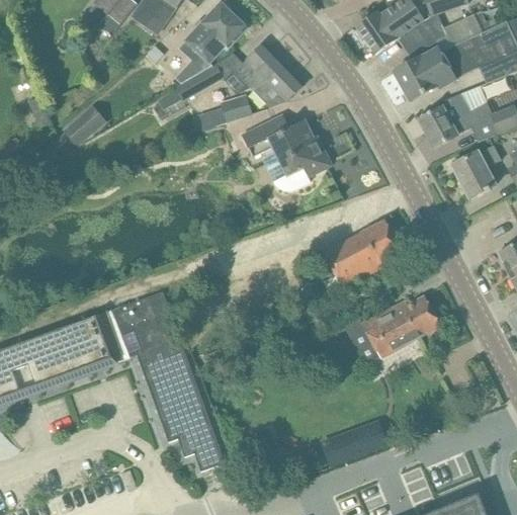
[(87,14),(83,18),(95,28),(99,23),(116,0),(95,0),(93,2),(94,3),(86,13),(87,14)]
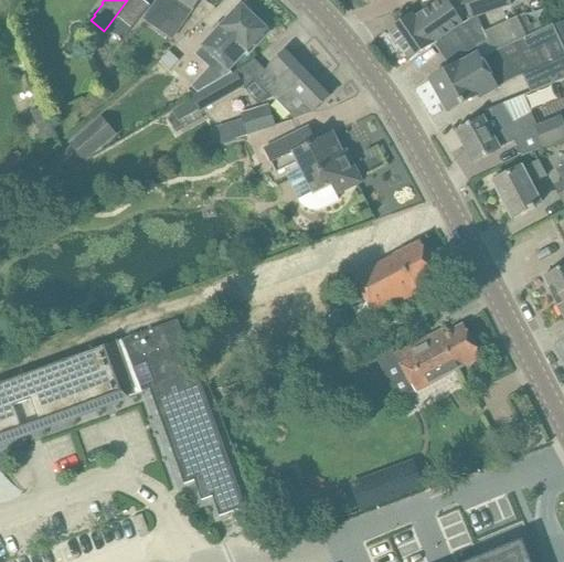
[(127,0),(108,25),(119,35),(147,2),(145,0),(127,0)]
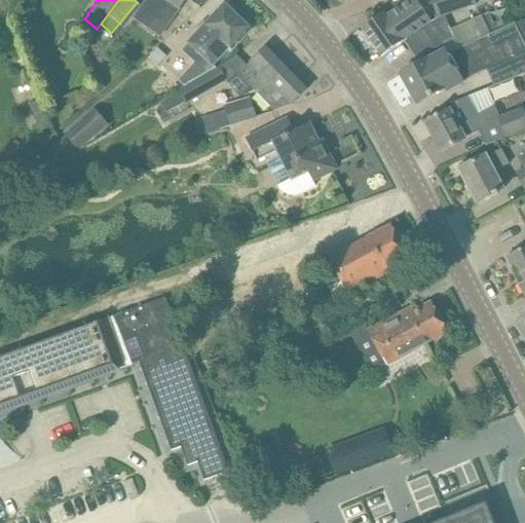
[(143,0),(141,3),(154,11),(169,22),(180,6),(184,0),(143,0)]
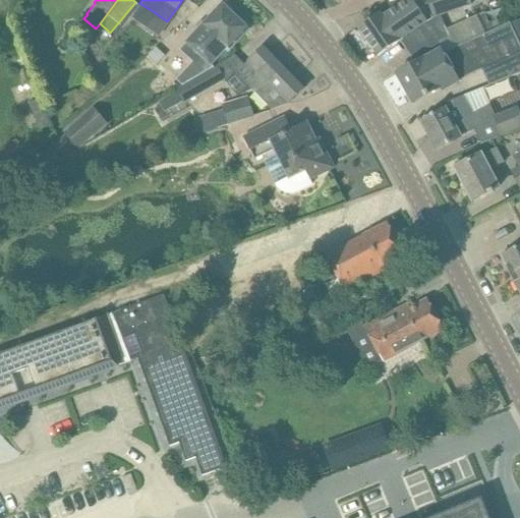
[(380,9),(357,24),(378,54),(399,39),(417,25),(426,19),(414,0),(404,0),(383,14),(382,13),(380,9)]
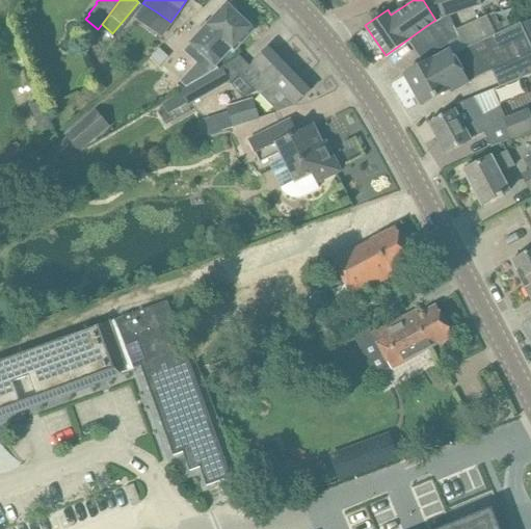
[(435,0),(443,17),(480,3),(478,0),(435,0)]
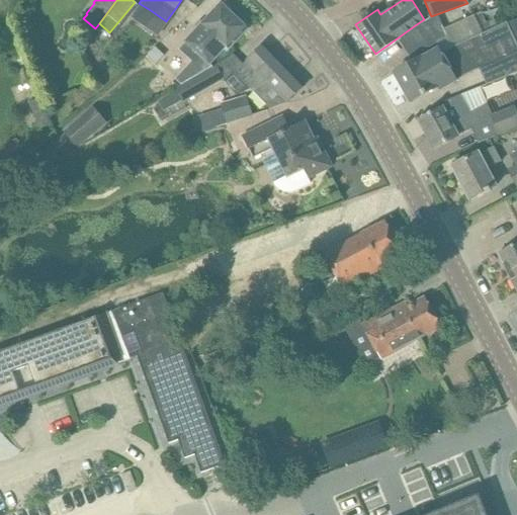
[(222,2),(182,39),(184,41),(183,46),(184,48),(193,55),(196,56),(198,54),(208,65),(224,49),(227,51),(229,48),(228,46),(247,25),(222,2)]
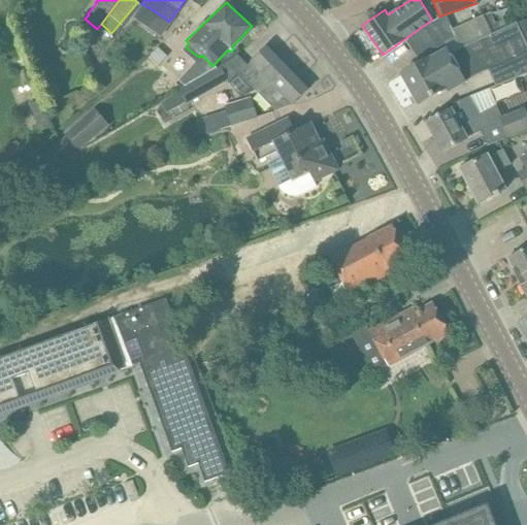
[(447,47),(401,73),(417,103),(446,87),(448,91),(461,83),(461,80),(488,69),(494,84),(495,85),(526,72),(526,43),(525,38),(517,21),(506,25),(503,27),(489,33),(453,50),(450,52),(447,47)]
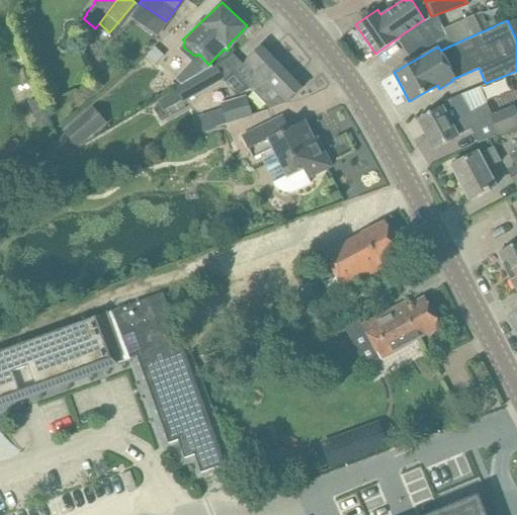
[(248,57),(234,71),(254,91),(283,63),(263,43),(248,57)]
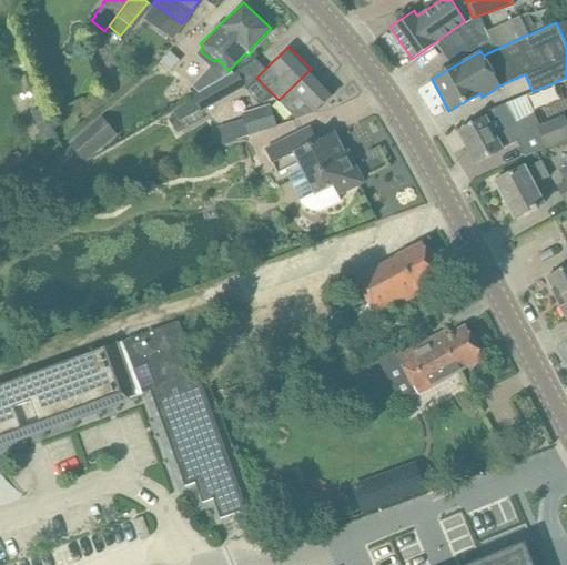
[(169,49),(160,59),(170,68),(179,59),(169,49)]
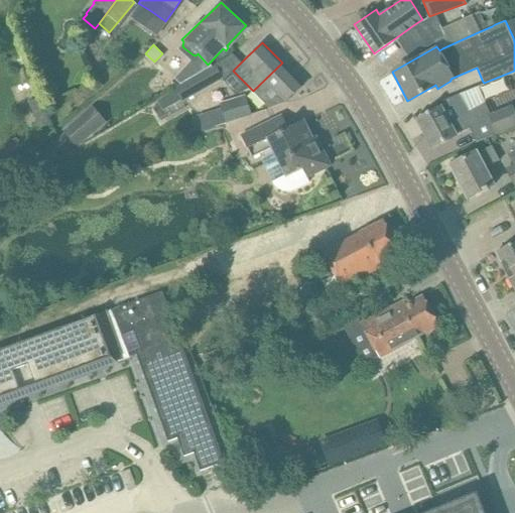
[(282,62),(253,91),(268,107),(284,101),(287,98),(302,84),(282,62)]
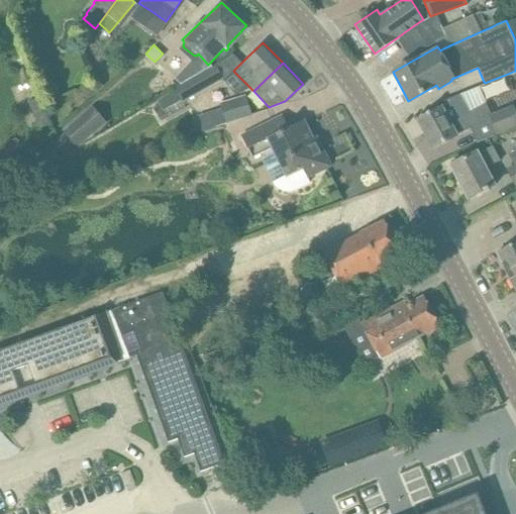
[(214,64),(175,87),(183,100),(222,77),(214,64)]
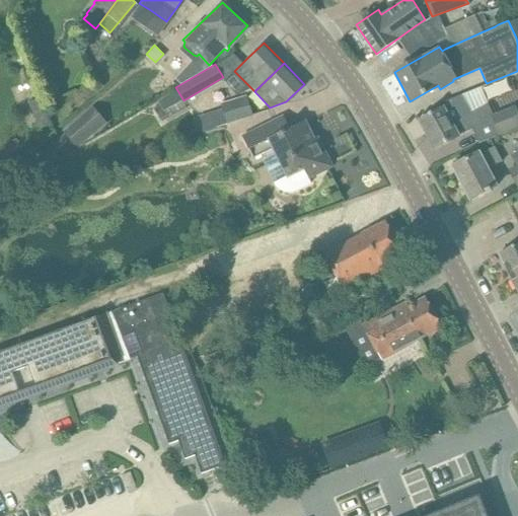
[(441,106),(419,120),(435,148),(452,138),(472,127),(479,141),(517,125),(517,103),(516,104),(515,103),(493,113),(481,85),(439,102),(441,106)]
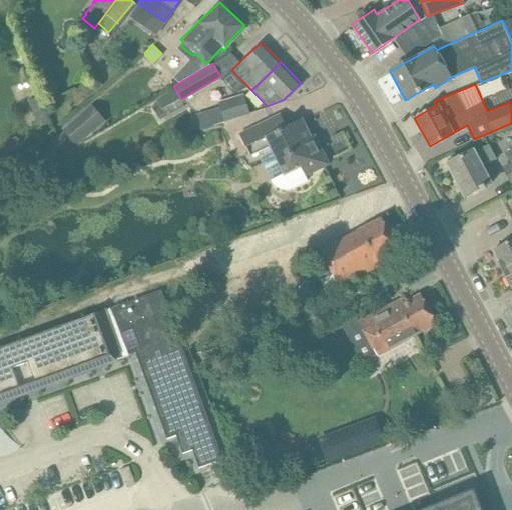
[(243,92),(217,100),(218,105),(219,106),(223,120),(223,121),(249,113),(243,92)]
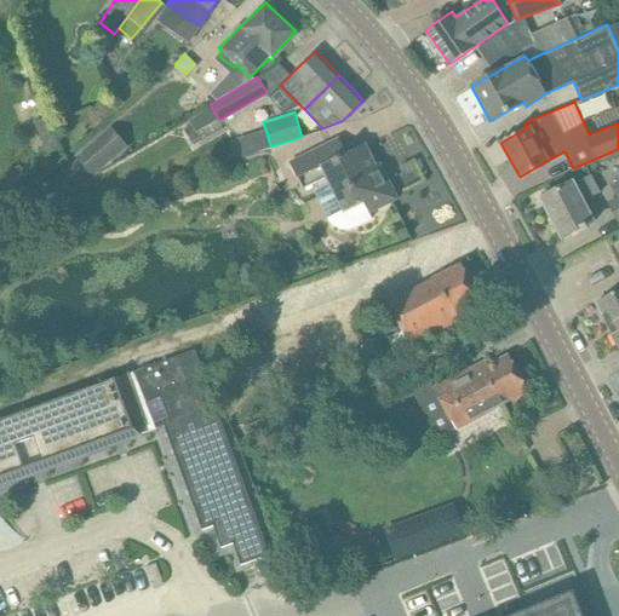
[(76,157),(62,171),(74,184),(89,172),(91,174),(127,144),(110,125),(74,155),(76,157)]
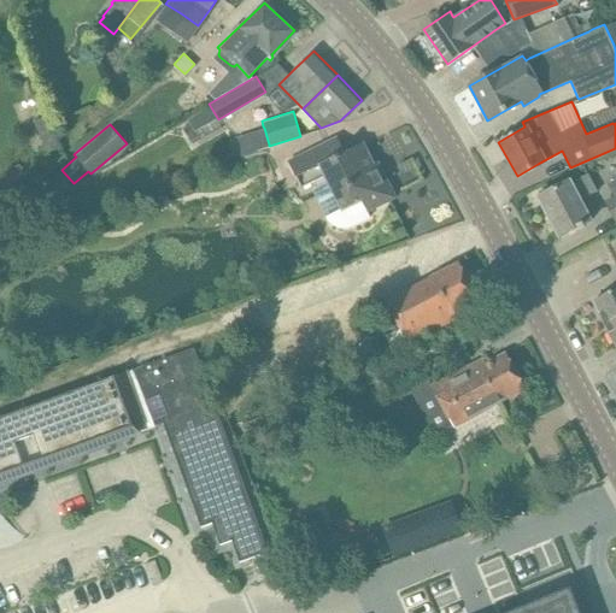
[(315,147),(287,160),(300,186),(323,175),(326,181),(311,188),(324,216),(329,220),(333,224),(338,227),(342,227),(346,227),(351,225),(369,216),(367,210),(373,207),(394,196),(376,160),(373,163),(362,142),(344,151),(336,136),(315,147)]
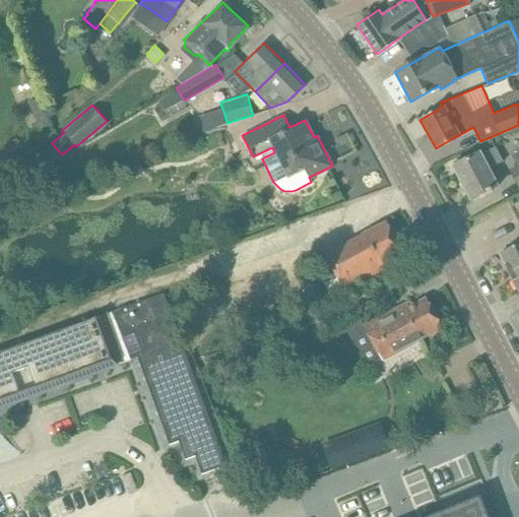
[(470,156),(453,166),(470,199),(485,190),(487,192),(492,189),(491,188),(497,185),(487,167),(502,158),(495,144),(479,152),(479,151),(470,156)]
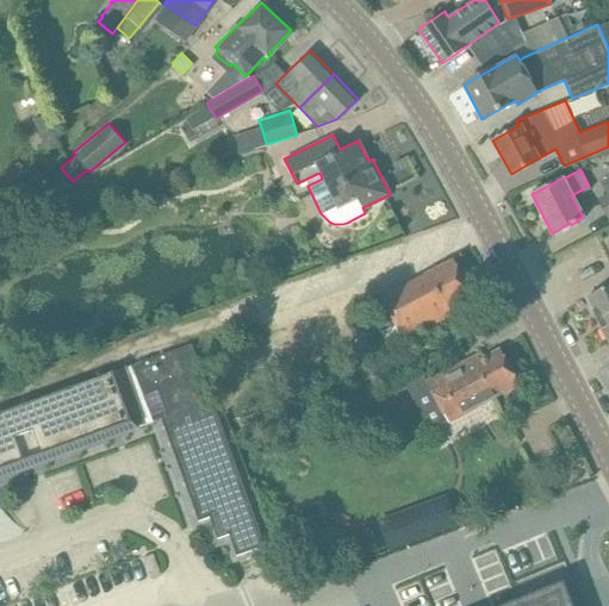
[(607,193),(597,199),(608,218),(608,217),(608,174),(600,180),(607,193)]
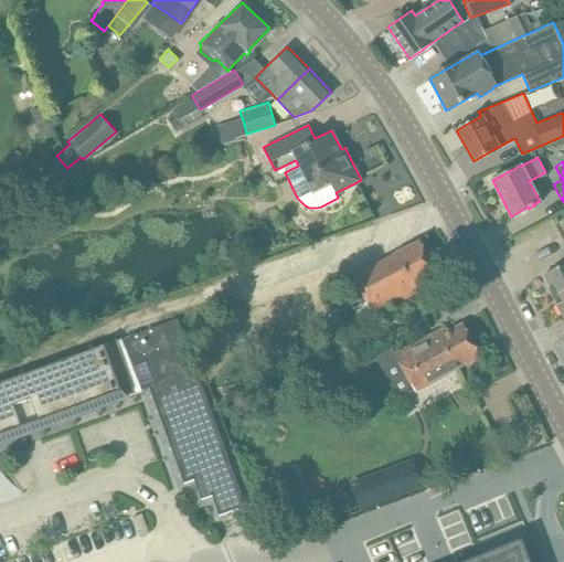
[(400,250),(352,275),(372,314),(383,308),(385,311),(391,308),(390,305),(417,289),(416,286),(437,274),(419,240),(400,250)]
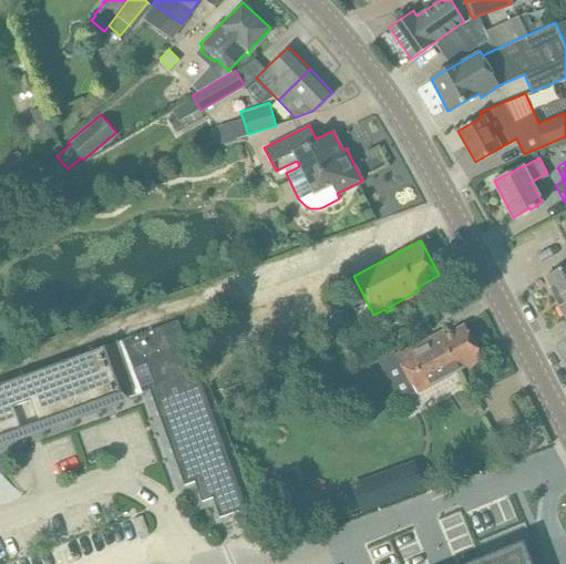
[(565,264),(564,265),(544,276),(555,297),(565,290),(565,264)]
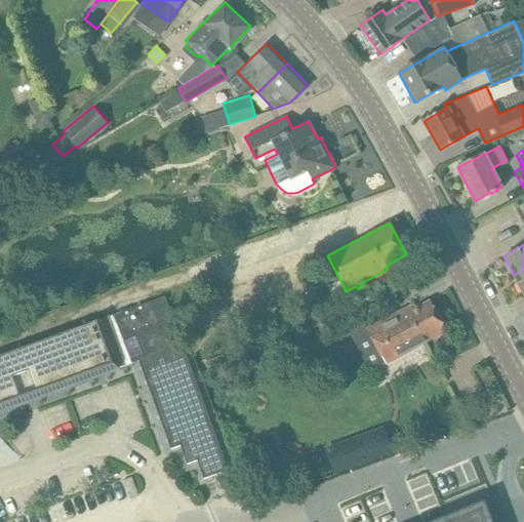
[(523,269),(514,275),(523,293),(523,292),(523,269)]
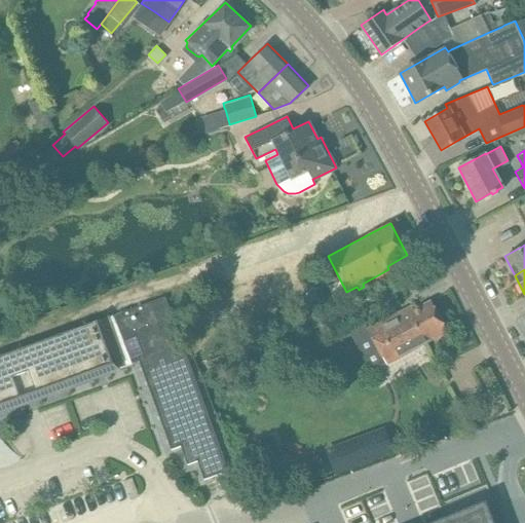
[(164,296),(0,355),(0,413),(133,365),(124,341),(135,337),(139,348),(134,351),(171,448),(180,445),(187,463),(196,460),(203,478),(227,469),(164,296)]
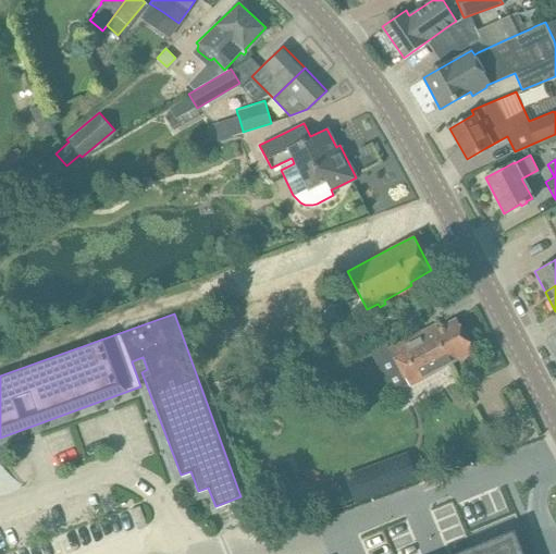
[(416,333),(388,347),(398,365),(408,383),(441,367),(472,349),(456,318),(437,328),(435,322),(421,330),(416,333)]
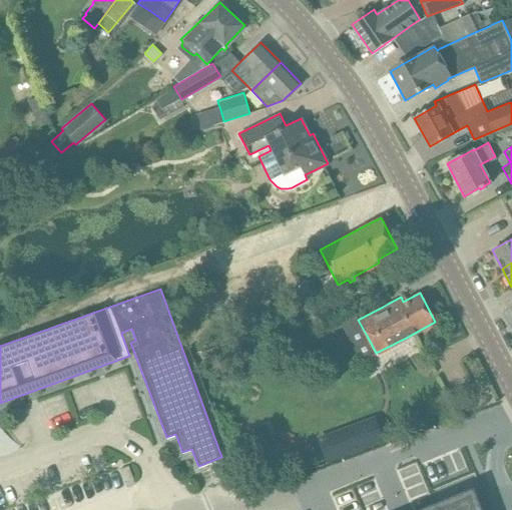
[(375,416),(318,439),(326,463),(385,441),(375,416)]
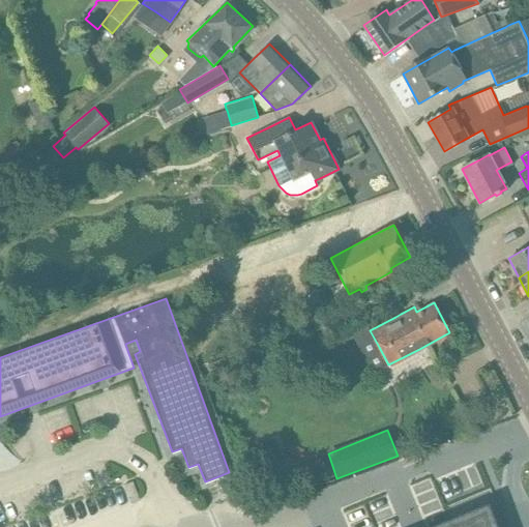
[(496,526),(491,513),(490,510),(459,524),(450,526),(496,526)]
